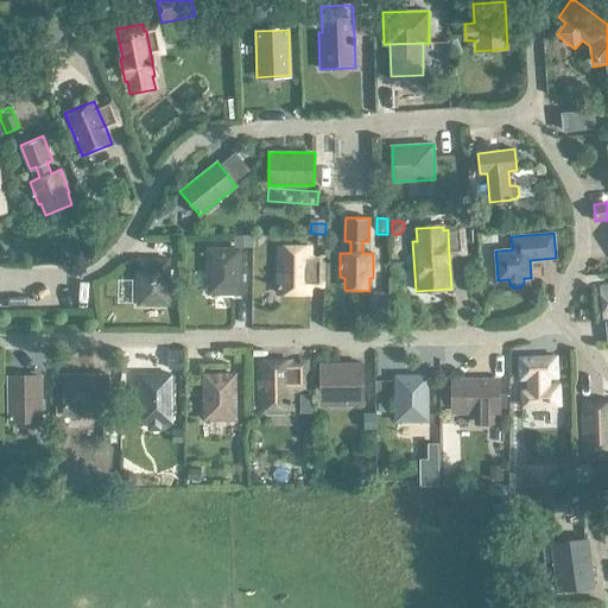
[(234,236),(235,247),(253,247),(253,238),(234,236)]
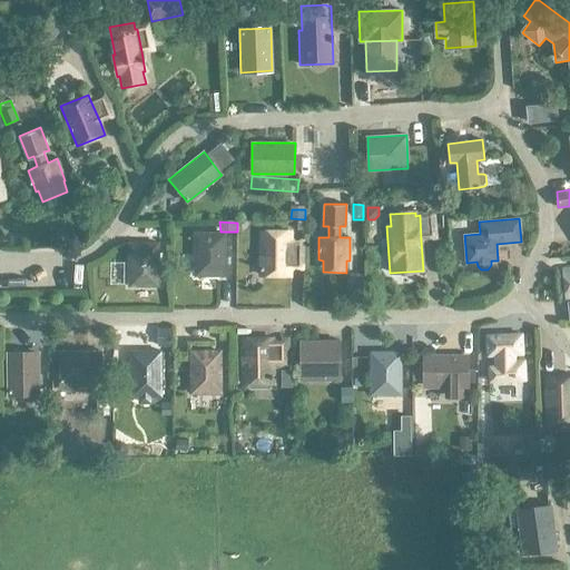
[(168,224),(159,224),(159,238),(168,238),(168,224)]
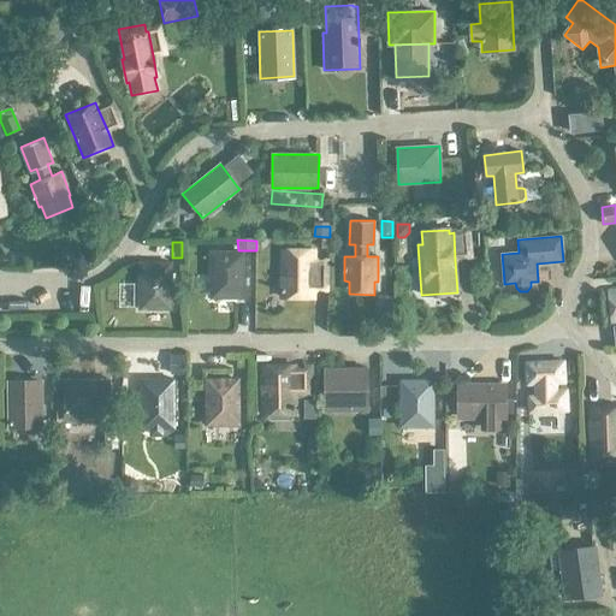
[(243,250),(209,250),(209,297),(243,297),(243,250)]
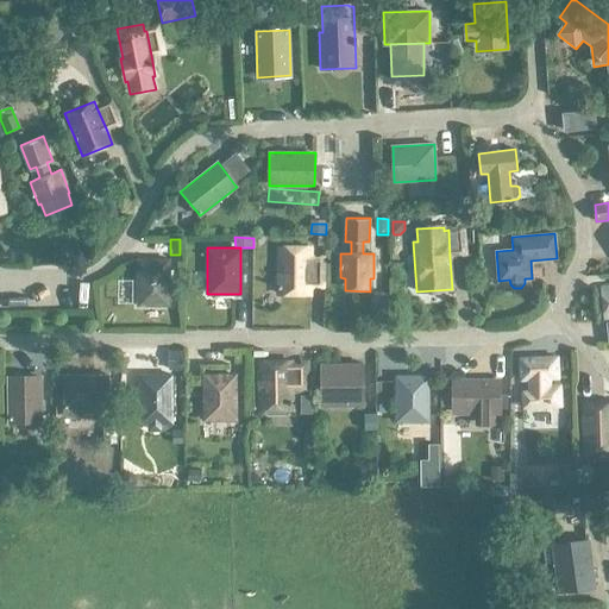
[(309,295),(309,288),(311,259),(311,249),(278,248),(277,294),(309,295)]
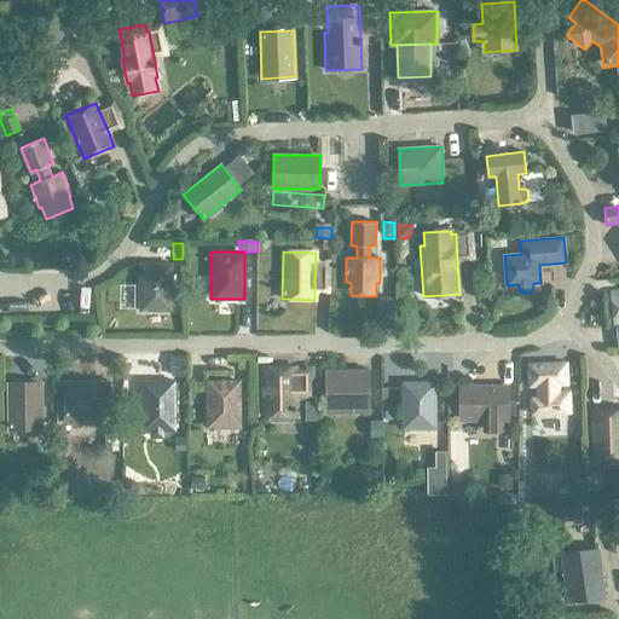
[(172,264),(139,264),(139,311),(172,311),(172,264)]
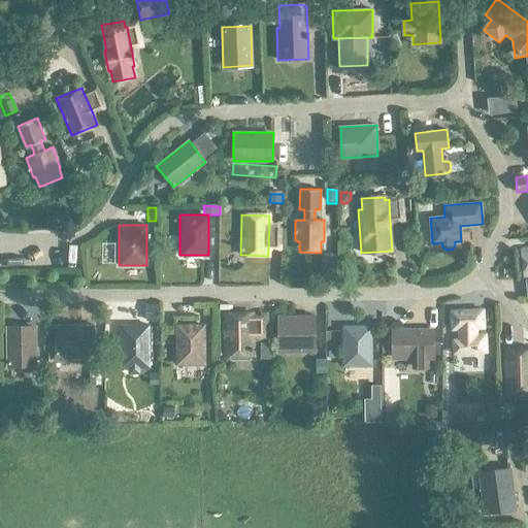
[(485,309),(451,310),(451,329),(458,329),(458,339),(453,339),(453,355),(489,354),(488,334),(480,334),(479,329),(486,329),(485,309)]
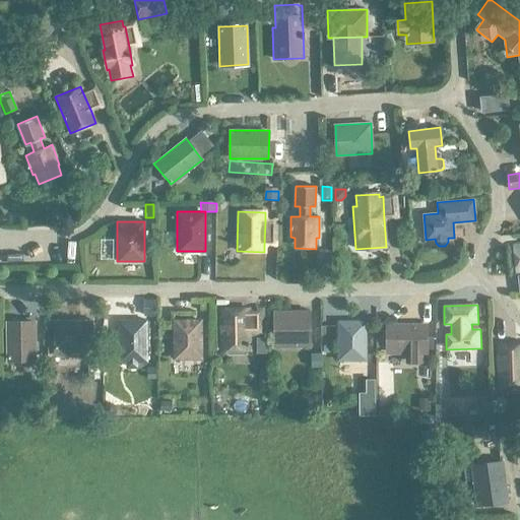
[(248,309),(220,310),(221,349),(228,348),(228,358),(245,358),(244,348),(249,348),(249,333),(262,333),(262,311),(248,312),(248,309)]
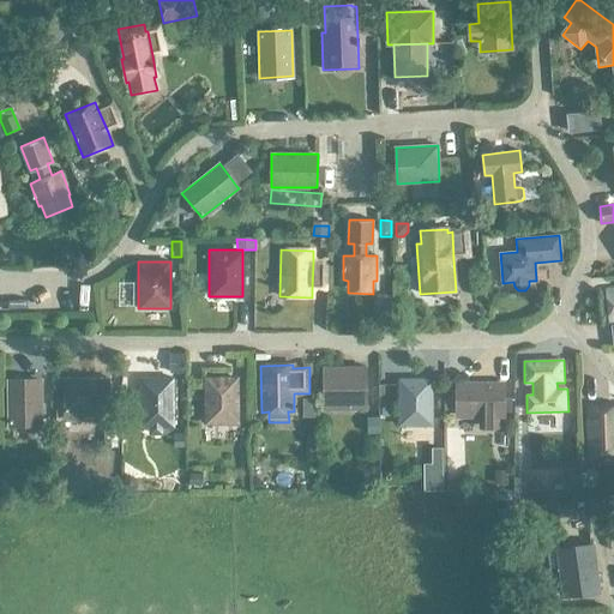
[(365,367),(323,367),(324,409),(366,409),(365,367)]
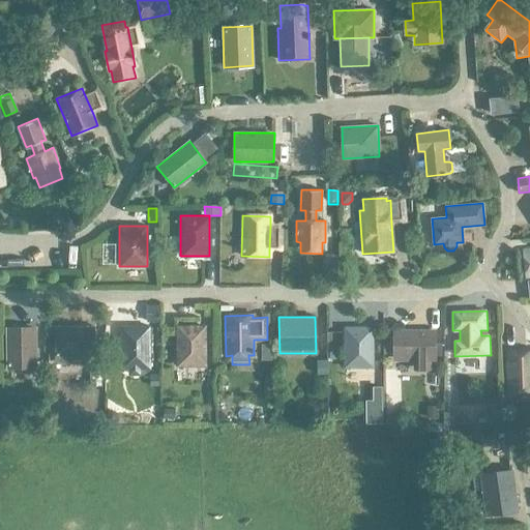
[(205,325),(176,325),(176,365),(205,365),(205,325)]
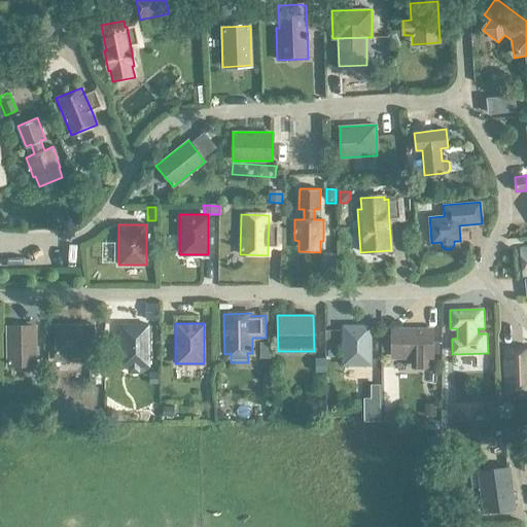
[(92,324),(56,325),(56,360),(92,360),(92,324)]
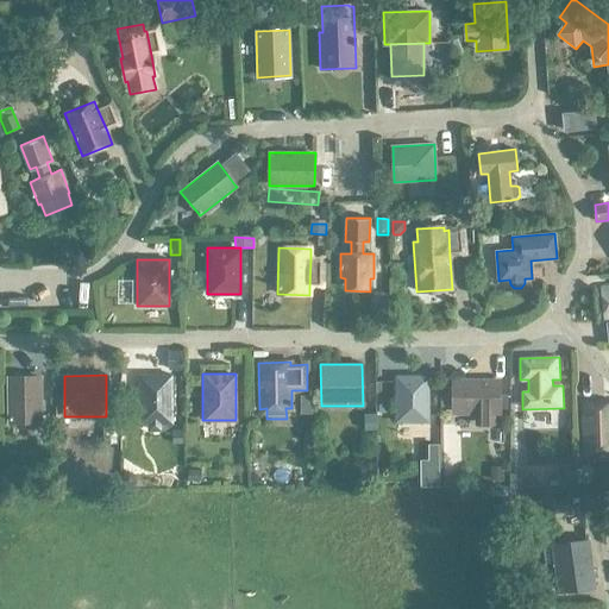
[(171,375),(139,375),(140,424),(149,424),(149,432),(162,432),(162,424),(173,424),(171,375)]
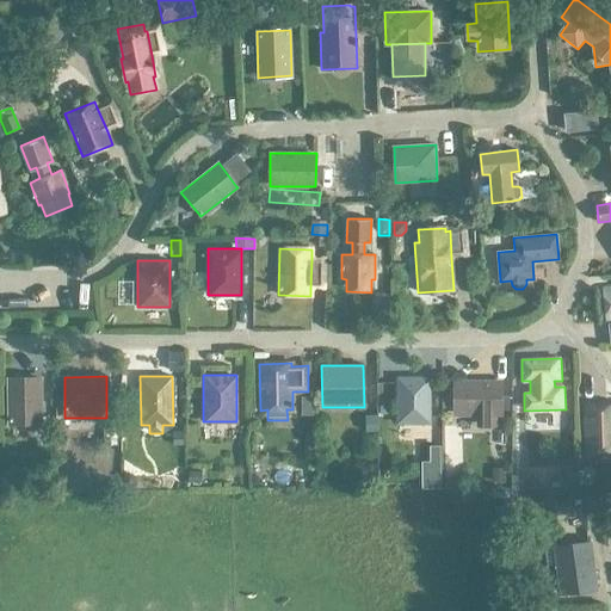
[(41,377),(7,377),(7,424),(41,424),(41,377)]
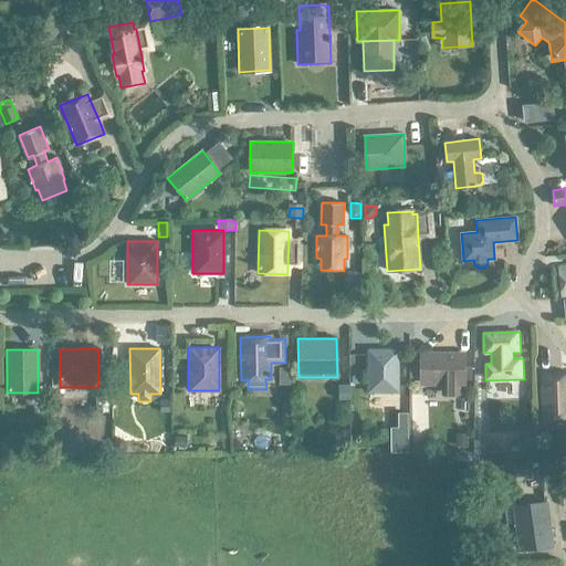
[(398,349),(367,349),(367,392),(398,392),(398,349)]
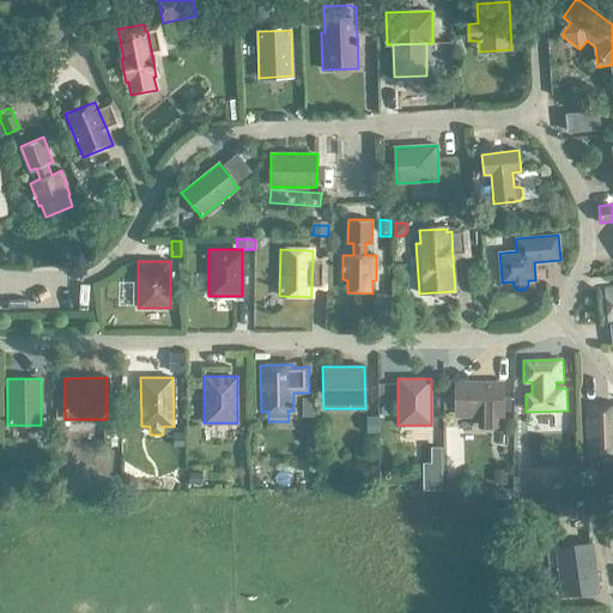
[(395,382),(381,382),(381,394),(395,393),(395,382)]
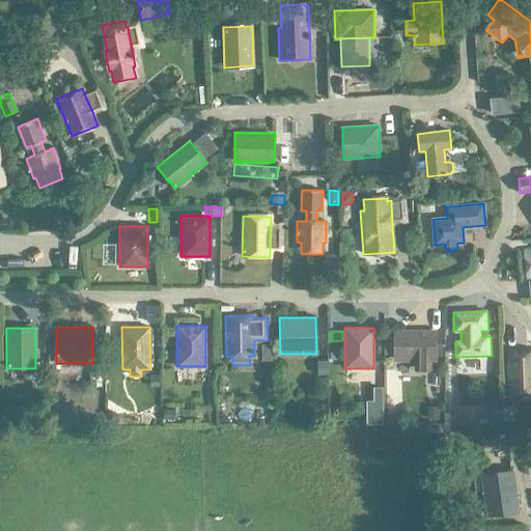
[(436,331),(394,331),(394,360),(416,360),(416,370),(432,370),(432,360),(436,360),(436,331)]
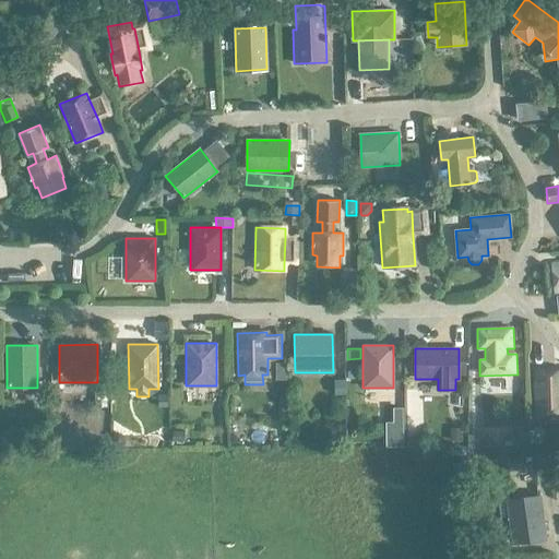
[(285,380),(285,364),(276,364),(276,380),(285,380)]
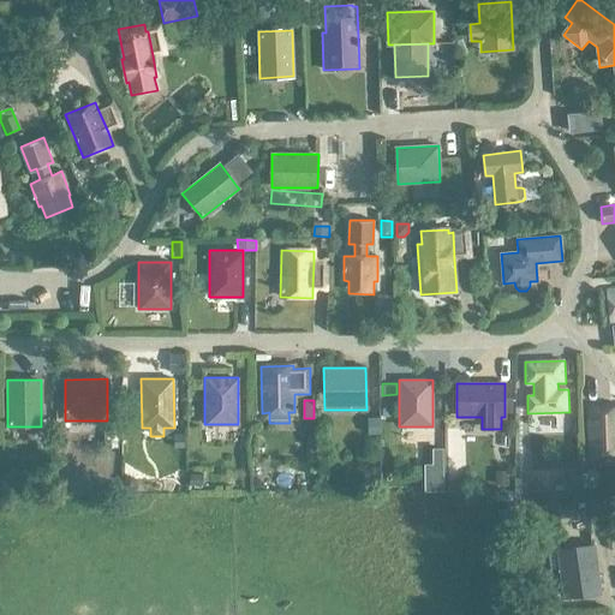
[(614,407),(589,408),(590,455),(614,454),(614,407)]
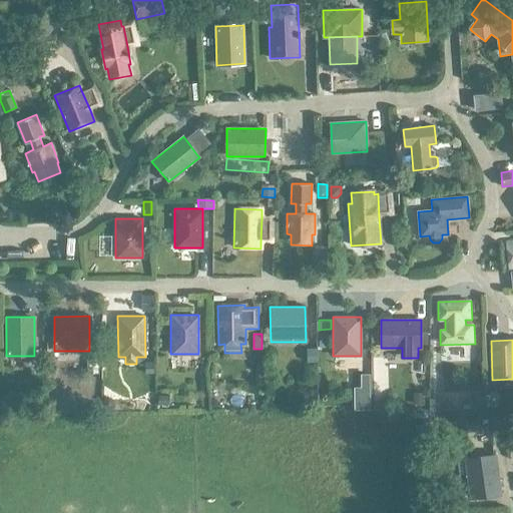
[(99,361),(87,361),(87,375),(99,375),(99,361)]
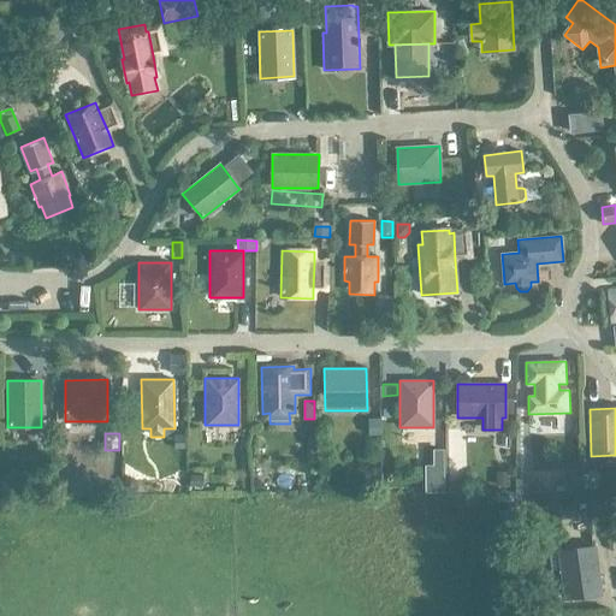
[(446,492),(445,451),(434,452),(434,466),(434,492),(446,492)]
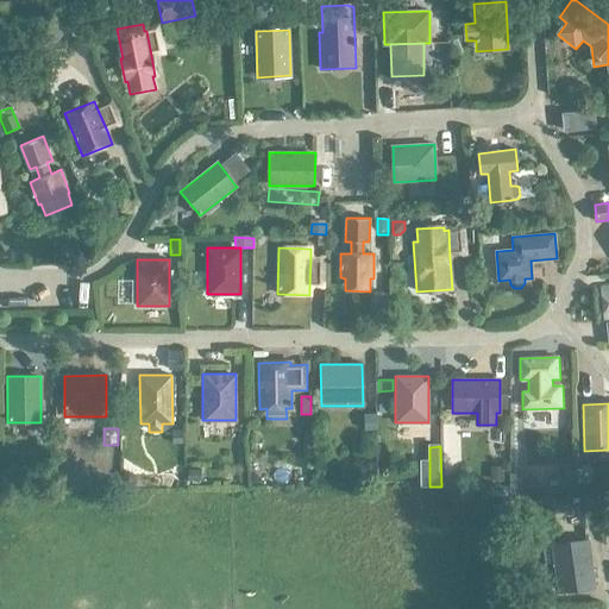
[(186,488),(200,487),(200,475),(184,476),(186,488)]
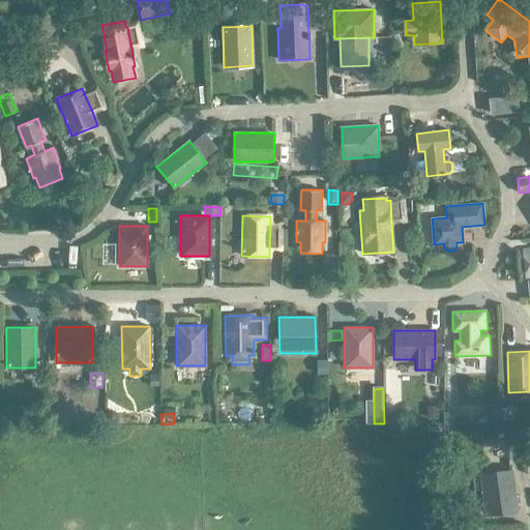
[(448,438),(429,440),(430,450),(449,448),(448,438)]
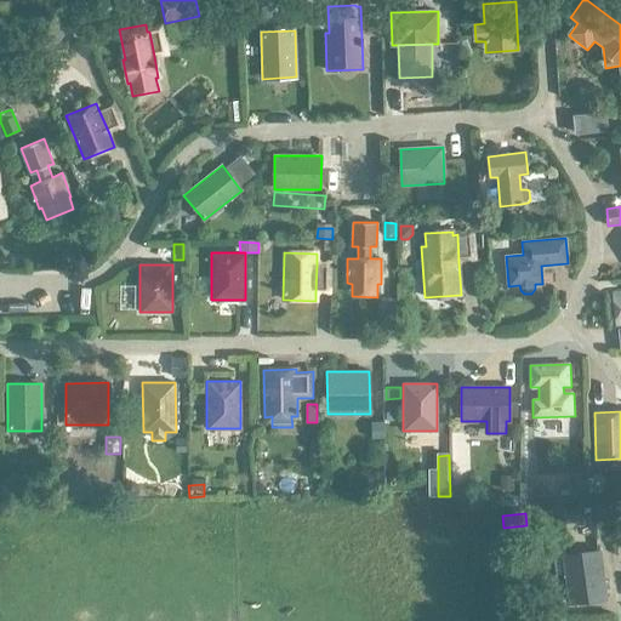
[(592,551),(564,556),(570,605),(600,600),(592,551)]
